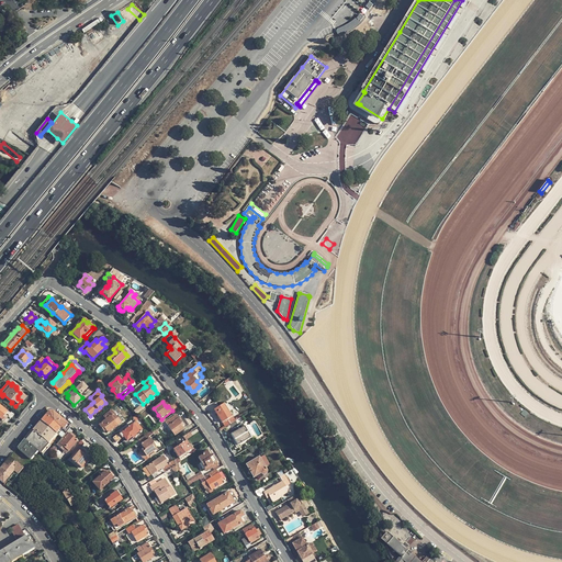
[(224,403),(213,409),(221,423),(222,423),(225,427),(235,422),(234,419),(224,403)]
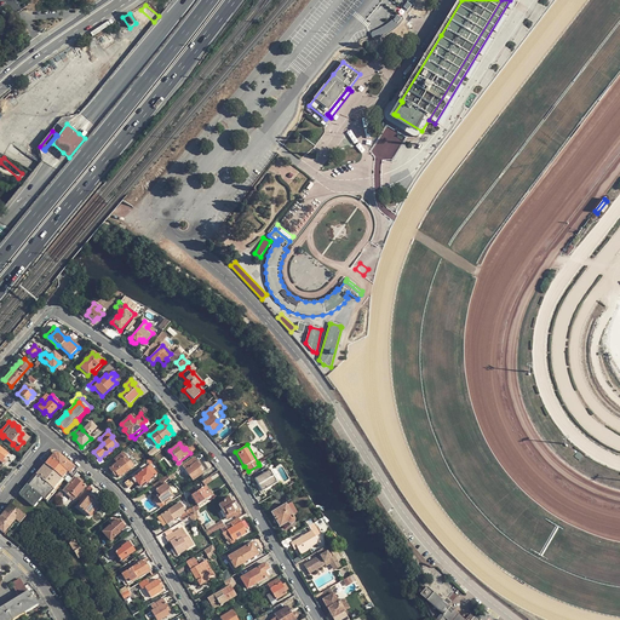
[(118,463),(109,469),(113,474),(114,472),(118,476),(119,478),(133,466),(130,460),(124,452),(114,459),(118,463)]
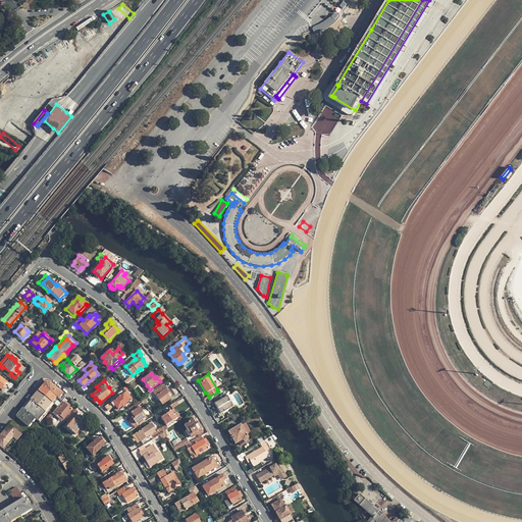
[(45,383),(42,386),(56,399),(58,400),(62,395),(49,382),(45,383)]
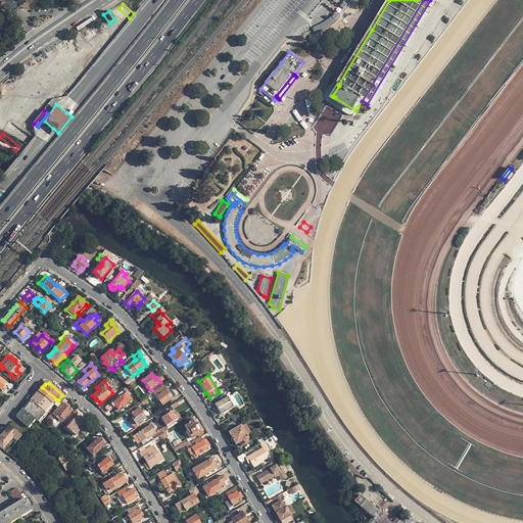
[(163,386),(153,393),(162,407),(172,400),(170,397),(168,395),(169,393),(163,386)]
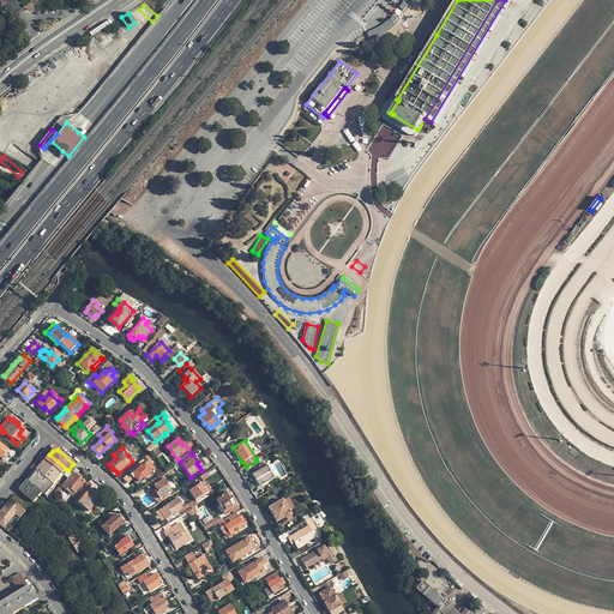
[(49,455),(44,461),(60,474),(62,476),(66,480),(70,476),(65,471),(66,469),(49,455)]
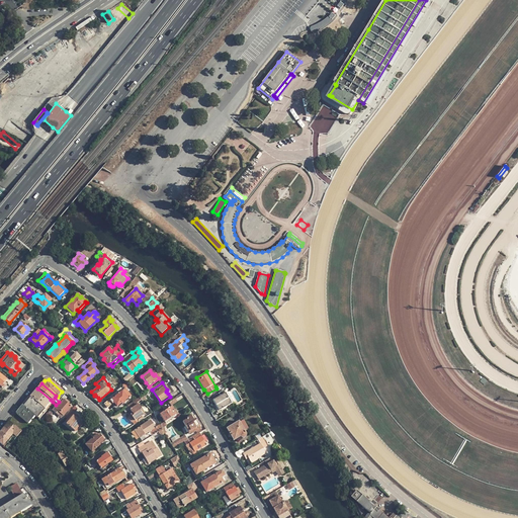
[(207,394),(206,394),(210,402),(212,401),(217,408),(219,411),(231,404),(227,398),(223,391),(220,393),(220,392),(218,387),(217,389),(207,394)]
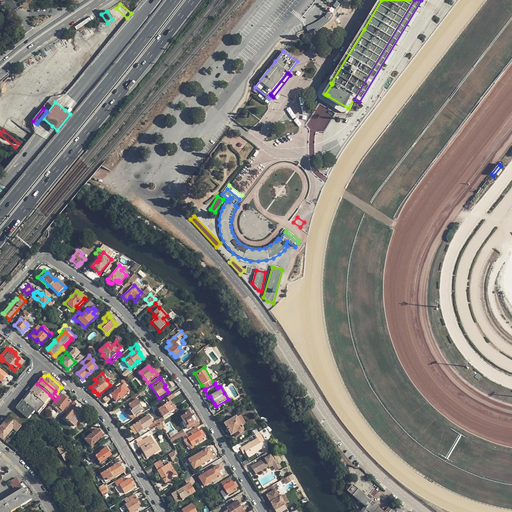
[(37,384),(29,393),(43,404),(50,395),(37,384)]
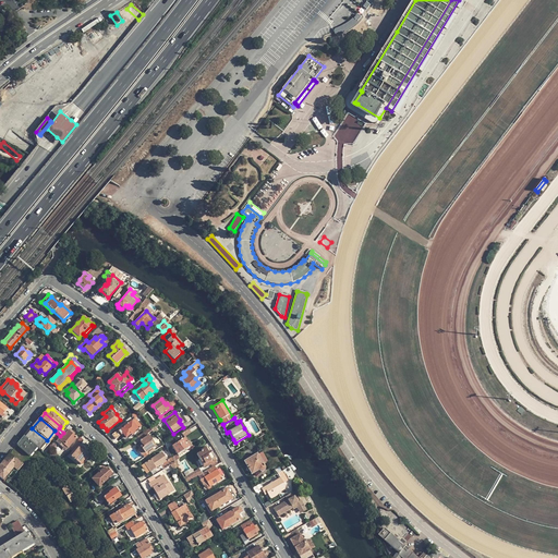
[(134,419),(132,422),(137,429),(141,427),(134,419)]
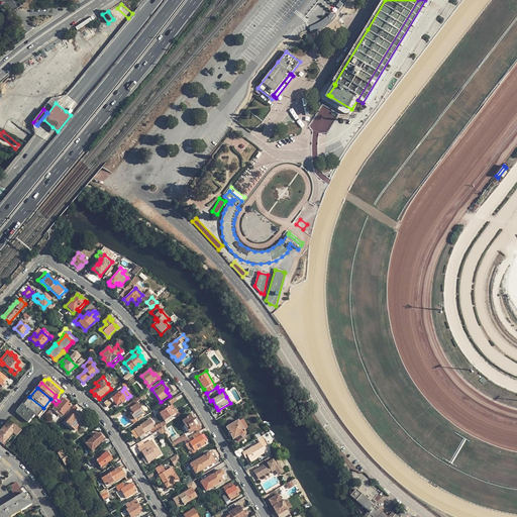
[(109,399),(104,403),(107,407),(113,402),(116,406),(121,403),(124,400),(127,398),(122,391),(112,398),(109,400),(109,399)]
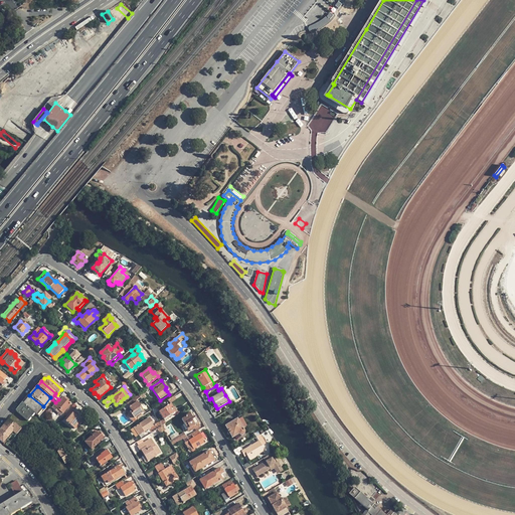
[(55,402),(50,408),(57,413),(59,411),(62,414),(70,404),(67,402),(63,399),(65,397),(66,396),(62,393),(58,399),(55,402)]
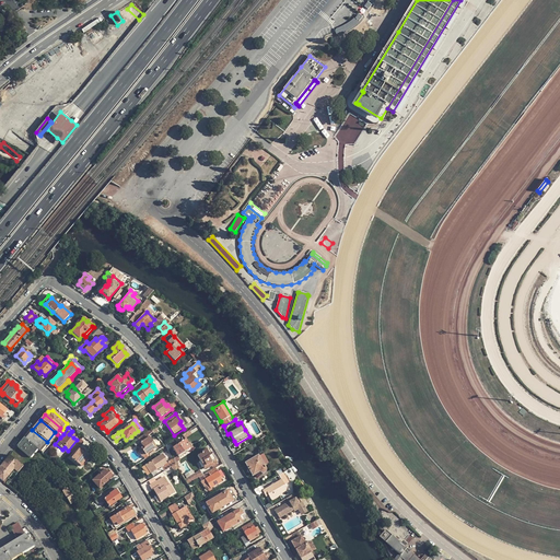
[(32,430),(24,439),(37,450),(39,452),(47,442),(32,430)]
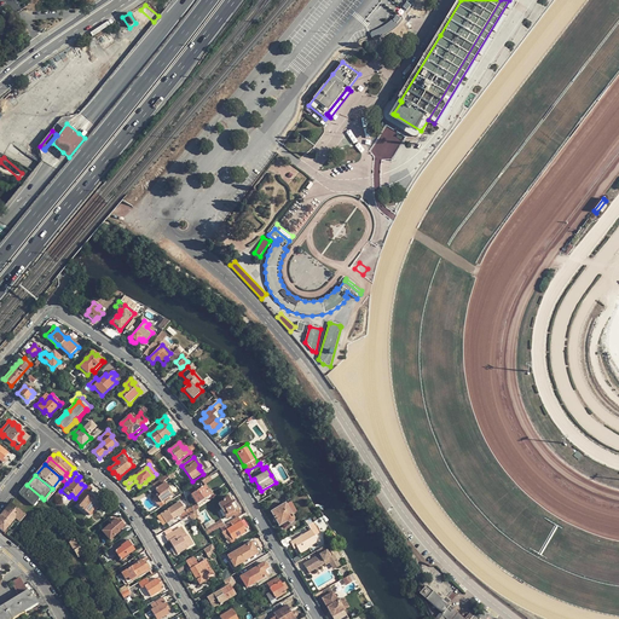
[(63,480),(61,478),(52,489),(55,490),(63,480)]
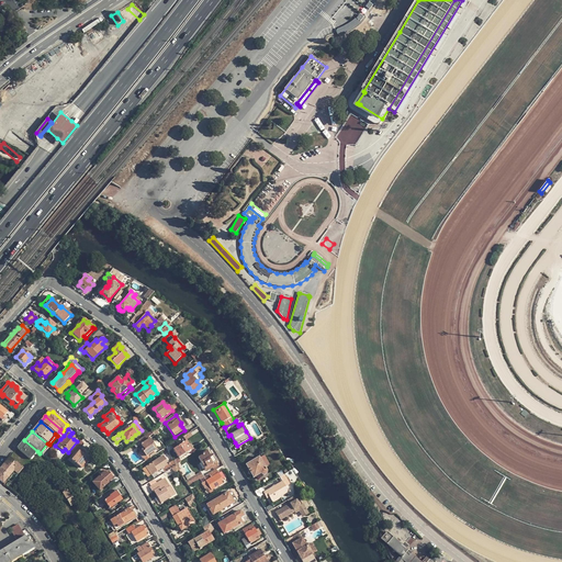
[(146,435),(137,441),(143,449),(137,453),(142,460),(143,459),(147,456),(156,450),(157,449),(153,444),(152,444),(146,435)]
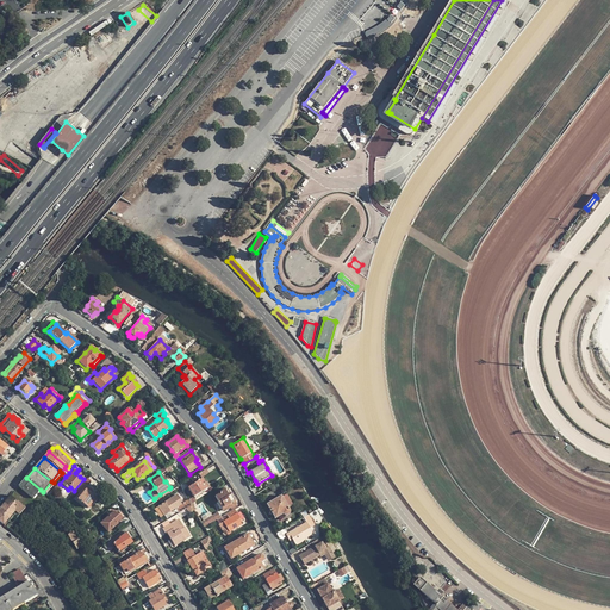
[(198,474),(180,486),(184,491),(187,489),(193,498),(207,489),(201,479),(198,474)]
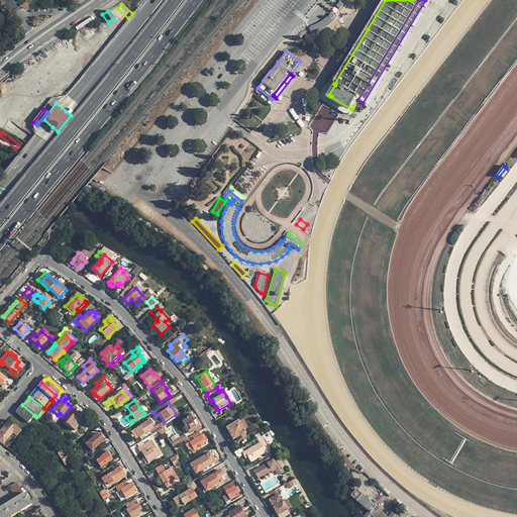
[(22,405),(15,413),(26,422),(33,414),(22,405)]
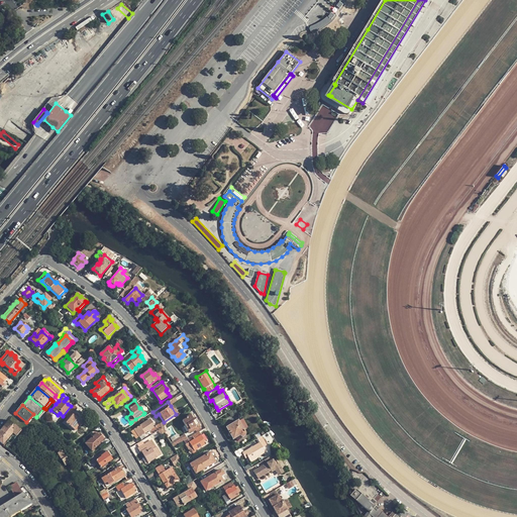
[(67,419),(64,422),(72,429),(79,421),(78,420),(76,418),(77,416),(73,413),(77,408),(74,406),(67,414),(69,416),(67,419)]
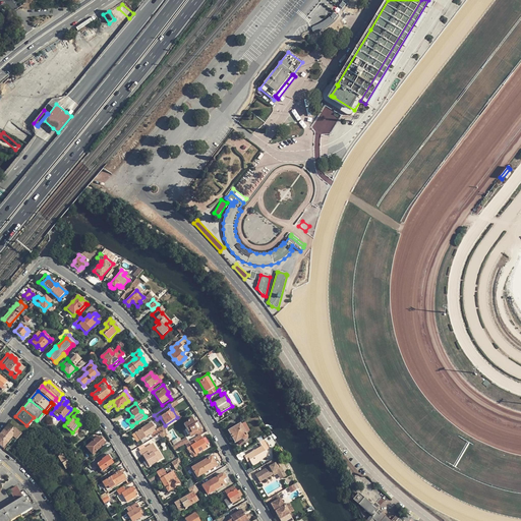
[(47,413),(44,411),(37,420),(39,422),(47,413)]
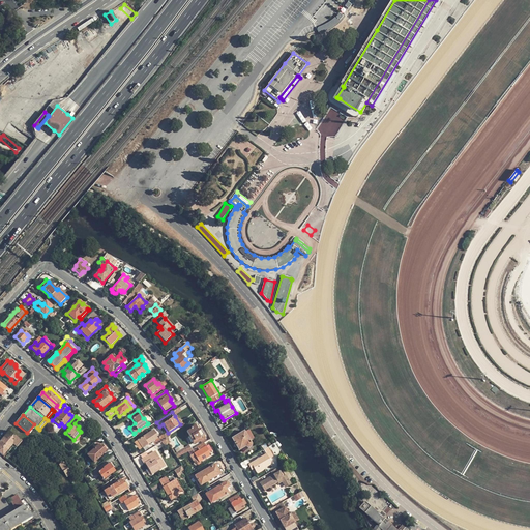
[(35,425),(34,424),(27,433),(28,434),(35,425)]
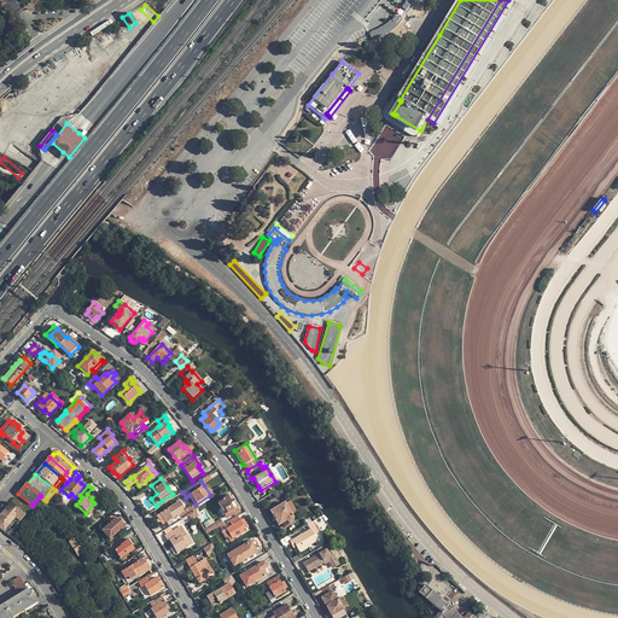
[(223,501),(217,503),(227,519),(239,512),(229,495),(222,500),(223,501)]
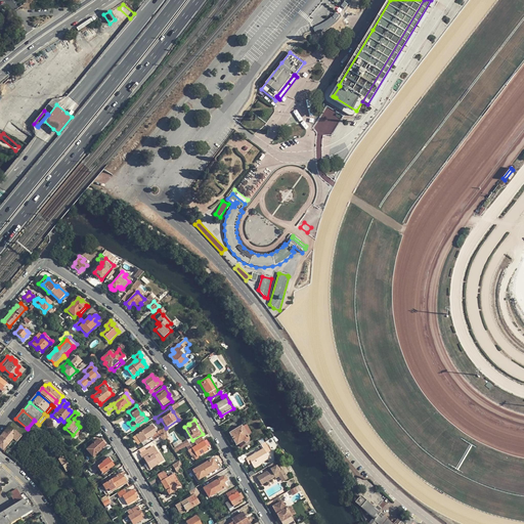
[(151,425),(136,436),(140,443),(146,440),(144,438),(146,437),(147,439),(150,437),(153,441),(161,437),(164,435),(163,433),(162,431),(158,434),(151,425)]
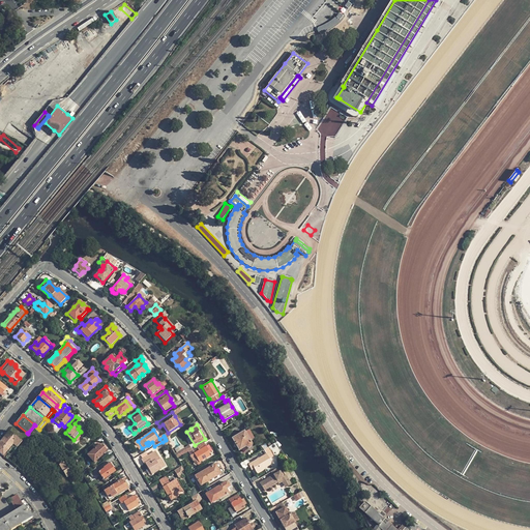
[(243,431),(232,438),(239,450),(244,447),(243,445),(245,444),(246,446),(251,443),(247,437),(244,432),(243,431)]
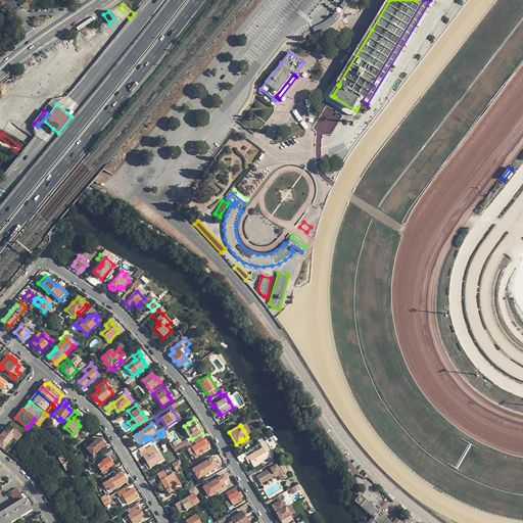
[(20,436),(9,426),(0,436),(0,447),(2,449),(9,441),(11,438),(12,440),(15,442),(20,436)]
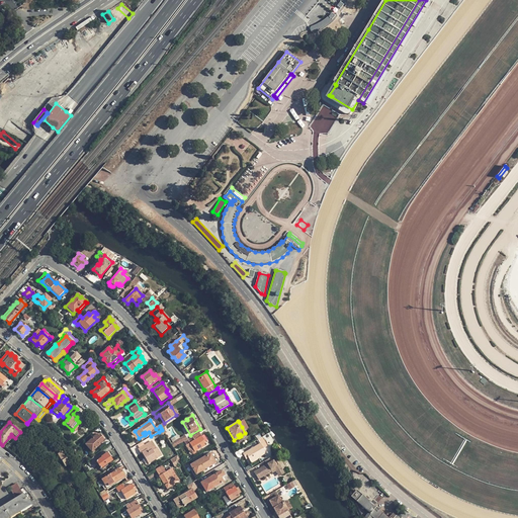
[(72,430),(75,432),(81,424),(79,422),(72,430)]
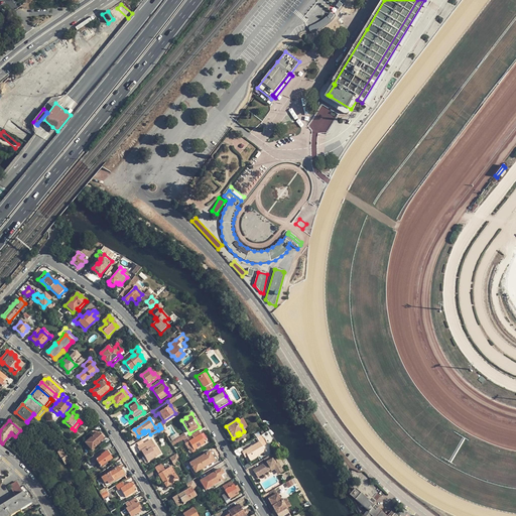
[(183,432),(169,441),(170,441),(172,445),(186,437),(183,432)]
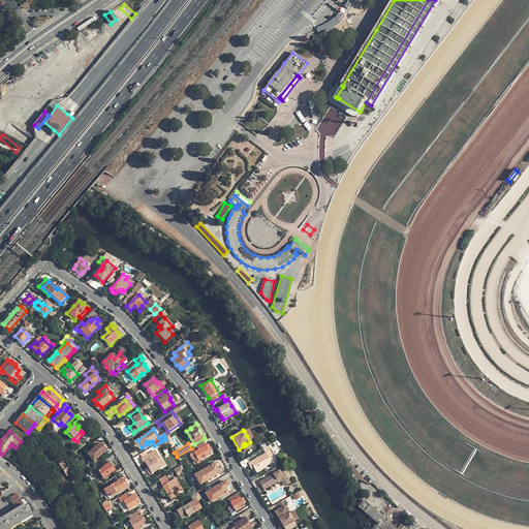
[(193,454),(191,455),(196,464),(209,456),(208,454),(207,452),(208,450),(204,443),(196,447),(197,449),(193,453),(193,454)]
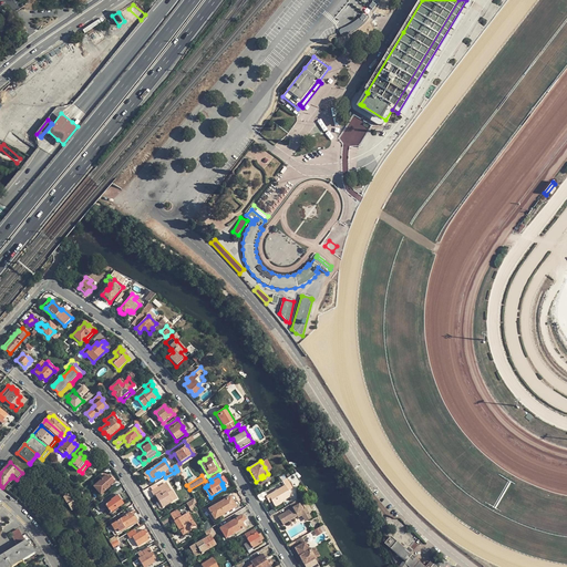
[(105,476),(93,487),(101,495),(109,488),(107,486),(114,482),(110,478),(109,480),(106,477),(105,476)]
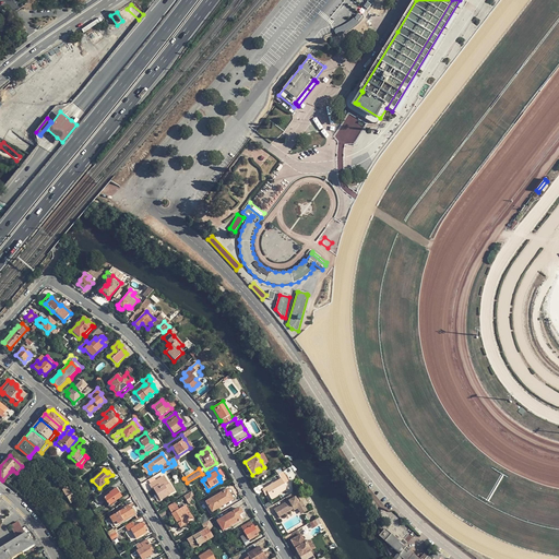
[(10,472),(2,480),(3,482),(11,473),(10,472)]
